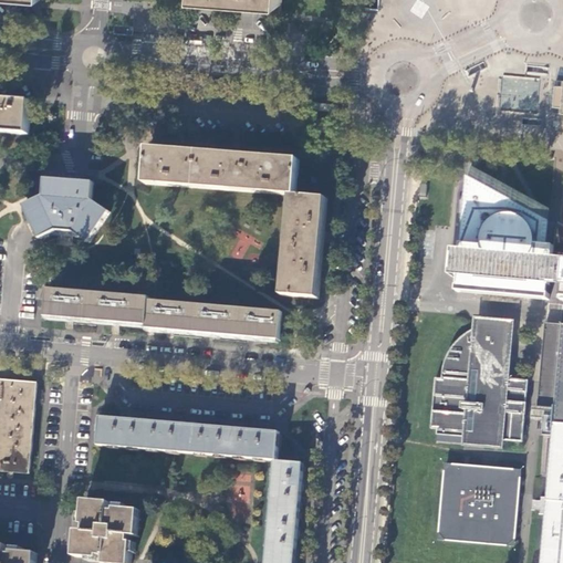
[(562,79),(561,80),(553,79),(553,81),(552,84),(552,85),(552,86),(552,89),(552,91),(552,93),(551,97),(551,101),(551,103),(551,104),(551,105),(550,106),(550,110),(550,112),(558,113),(562,113),(562,79)]
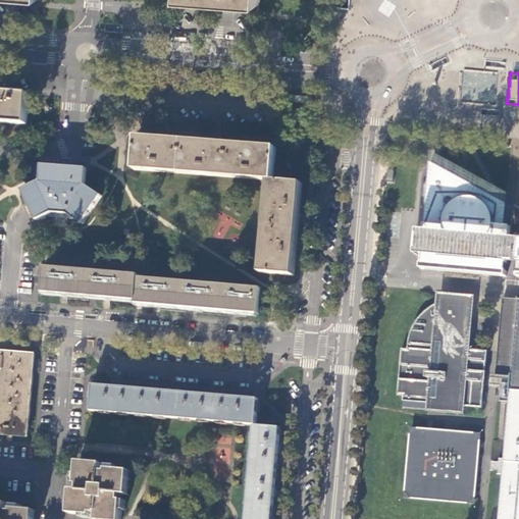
[(0,118),(23,120),(27,91),(9,90),(0,88),(0,118)]
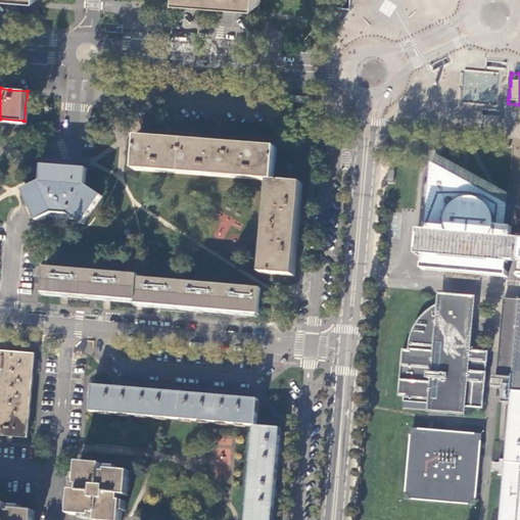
[(272,178),(275,144),(254,143),(208,139),(160,136),(135,134),(133,167),(268,177),(272,178)]
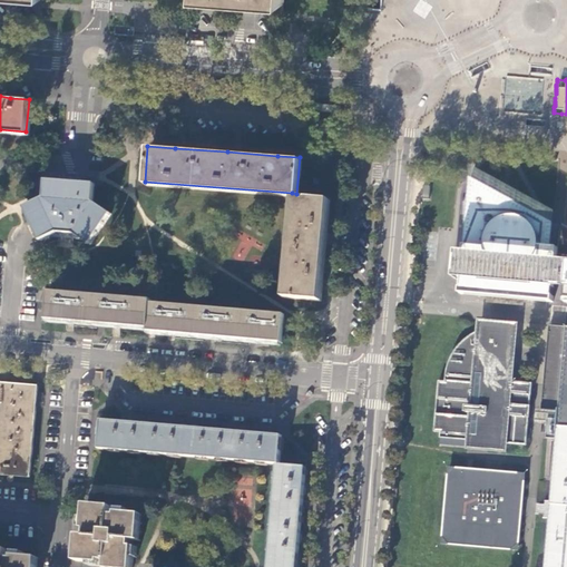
[(423,173),(422,188),(433,188),(433,173),(423,173)]
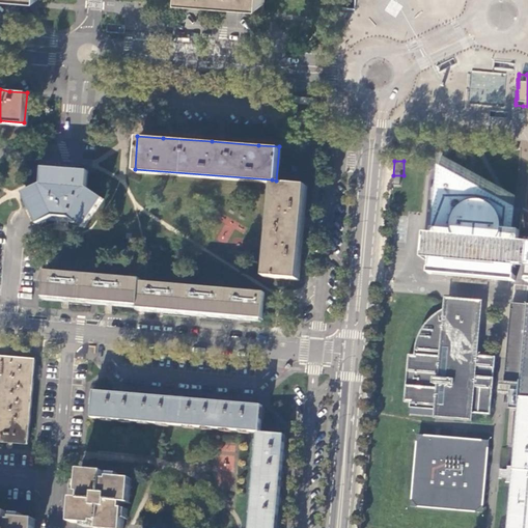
[(527,242),(515,241),(516,237),(516,233),(516,227),(510,227),(511,222),(511,220),(511,217),(512,204),(505,200),(498,196),(485,190),(466,179),(454,173),(447,169),(444,168),(435,162),(433,181),(433,183),(433,185),(432,192),(432,193),(431,203),(431,211),(429,213),(429,216),(429,218),(428,226),(428,229),(428,232),(424,232),(423,232),(423,233),(421,253),(421,257),(422,257),(424,257),(426,258),(427,258),(426,266),(425,266),(425,271),(438,272),(441,272),(450,273),(453,274),(461,274),(463,274),(464,274),(471,275),(475,275),(476,275),(480,276),(485,276),(489,276),(490,276),(491,277),(494,277),(501,277),(511,278),(512,273),(511,273),(511,271),(511,270),(511,266),(511,265),(525,267),(525,262),(525,261),(526,256),(526,251),(527,243),(527,242)]
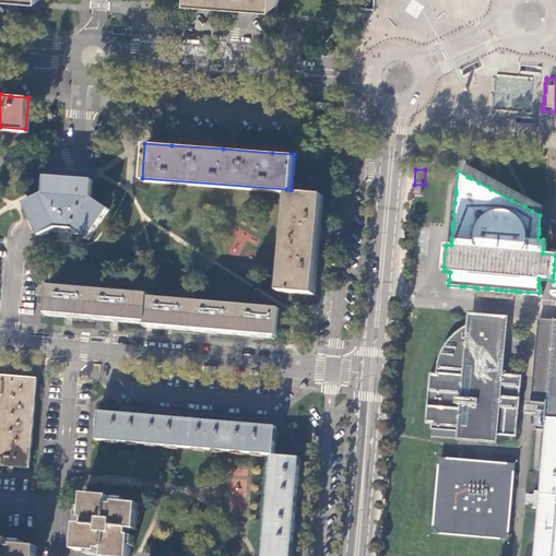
[(22,199),(36,229),(37,232),(55,224),(71,226),(86,236),(106,206),(89,193),(90,177),(43,174),(40,190),(22,199)]
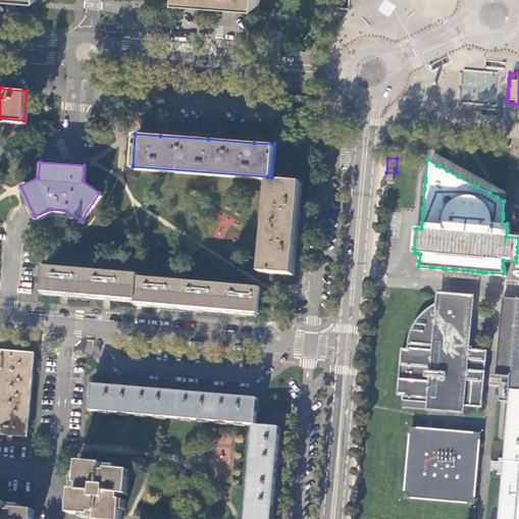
[(300,179),(271,177),(267,176),(259,269),(293,271),(300,179)]
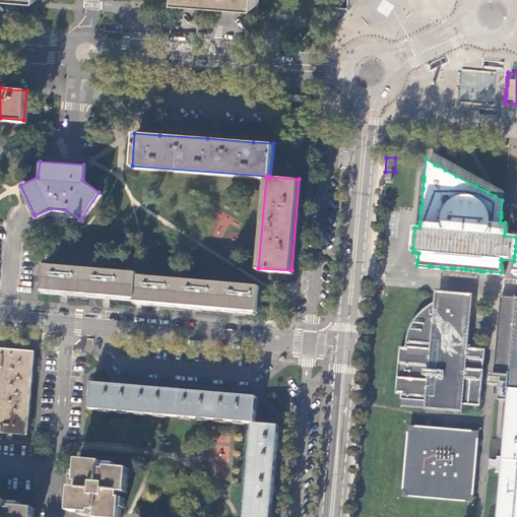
[(228,307),(255,309),(257,283),(139,273),(135,273),(135,271),(42,262),(40,287),(62,289),(106,294),(133,296),(132,299),(137,299),(156,301),(199,304),(228,307)]
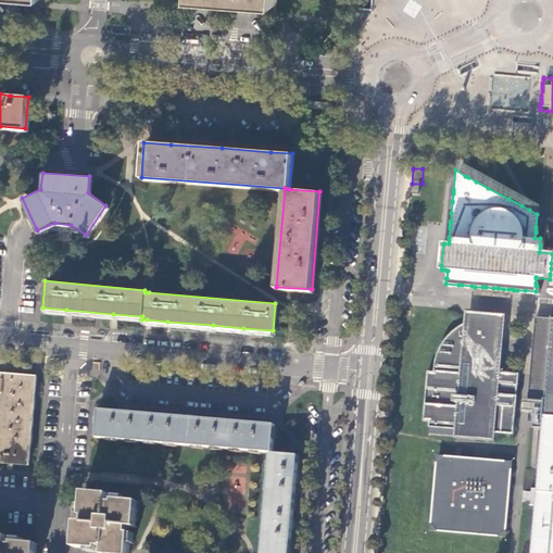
[(516,382),(517,372),(505,371),(492,369),(494,355),(494,353),(494,348),(495,349),(499,315),(477,313),(467,312),(466,312),(465,319),(459,323),(456,324),(447,331),(440,340),(439,341),(435,350),(434,352),(432,361),(431,364),(431,368),(428,368),(425,368),(423,389),(423,397),(420,418),(424,418),(427,418),(426,424),(457,427),(457,422),(461,422),(464,422),(468,423),(468,428),(467,435),(486,437),(487,437),(488,429),(511,431),(513,404),(514,405),(515,393),(514,393),(515,382),(516,382)]
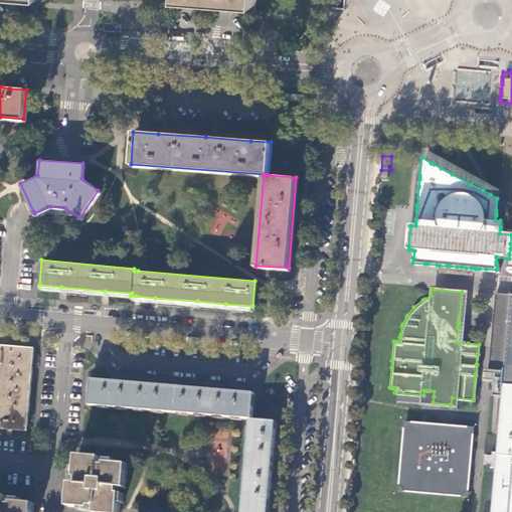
[(491,375),(503,376),(503,379),(502,382),(502,383),(502,391),(501,395),(501,400),(500,409),(500,413),(500,417),(499,422),(499,427),(498,432),(498,436),(498,440),(497,445),(497,449),(497,453),(496,454),(496,458),(496,462),(495,466),(495,472),(495,475),(494,479),(494,486),(494,488),(493,497),(492,501),(492,506),(492,510),(491,511),(511,511),(511,292),(510,293),(493,291),(492,303),(491,313),(491,314),(491,318),(491,323),(490,323),(486,375),(487,375),(489,375),(491,375)]
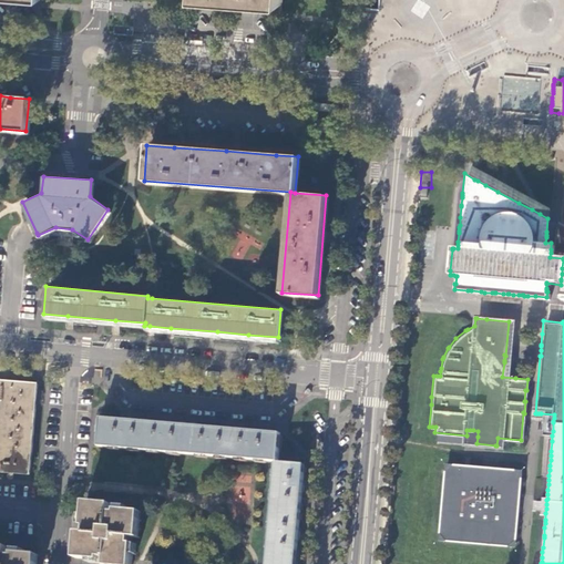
[(0,468),(27,471),(34,380),(0,377),(0,468)]
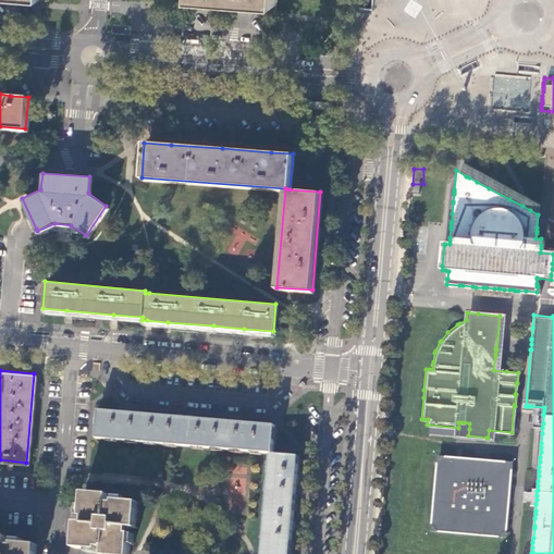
[(94,435),(269,450),(271,451),(273,422),(246,420),(210,417),(165,413),(120,409),(97,407),(94,435)]
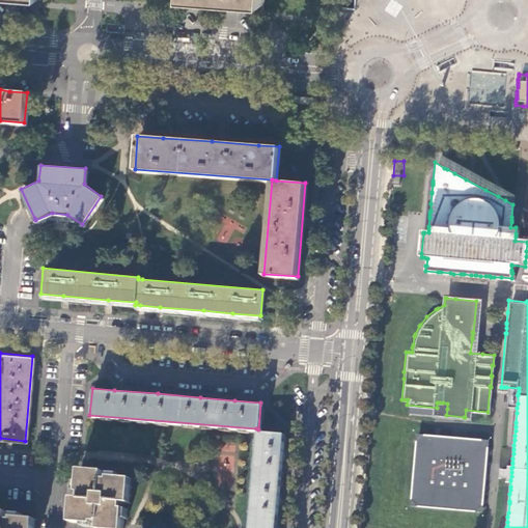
[(247,527),(274,527),(282,432),(258,429),(256,428),(247,527)]
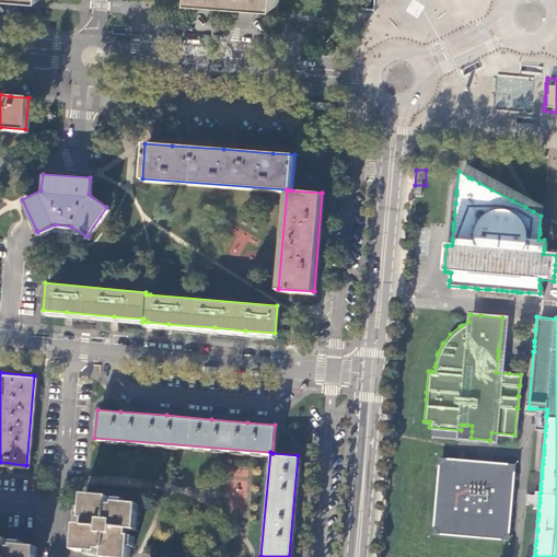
[(501,537),(502,537),(503,534),(507,533),(505,533),(507,519),(508,505),(508,503),(509,496),(510,482),(511,467),(513,467),(509,466),(509,462),(508,464),(490,463),(472,461),(462,460),(460,460),(456,460),(452,460),(443,459),(443,456),(442,461),(438,461),(440,462),(439,475),(438,482),(438,486),(437,496),(436,513),(433,526),(432,526),(432,528),(436,529),(436,532),(437,532),(437,530),(451,531),(460,532),(470,533),(478,534),(488,534),(501,535),(501,537)]
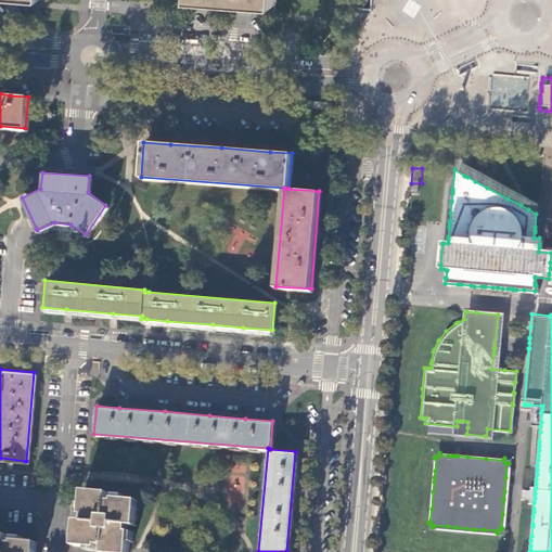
[(80,540),(124,544),(128,501),(84,497),(80,540)]
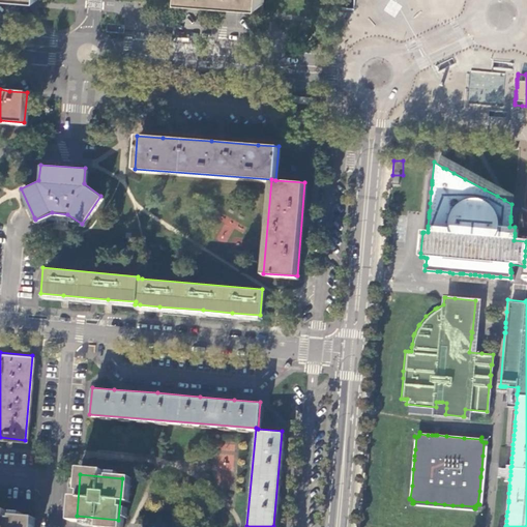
[(0,526),(23,526),(25,518),(0,515),(0,526)]
